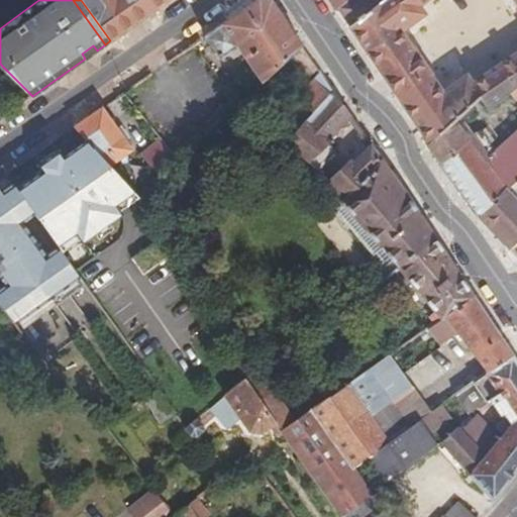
[(102,0),(97,4),(119,34),(149,13),(139,0),(102,0)]
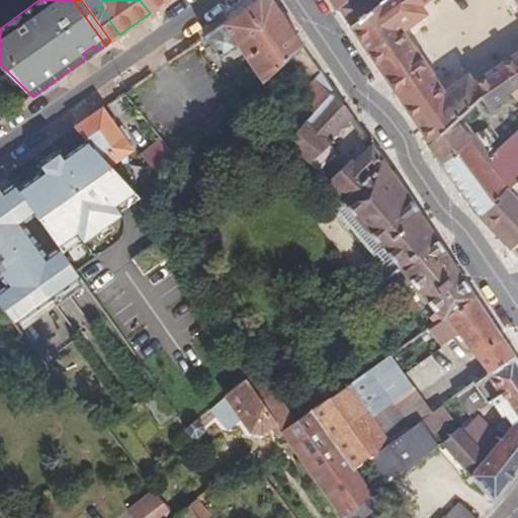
[(140,0),(150,13),(165,3),(168,0),(140,0)]
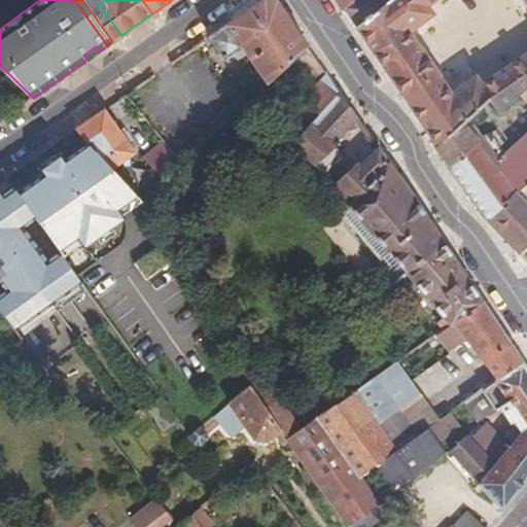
[(225,59),(235,51),(244,45),(248,53),(269,80),(284,66),(308,44),(277,0),(259,0),(209,36),(225,59)]
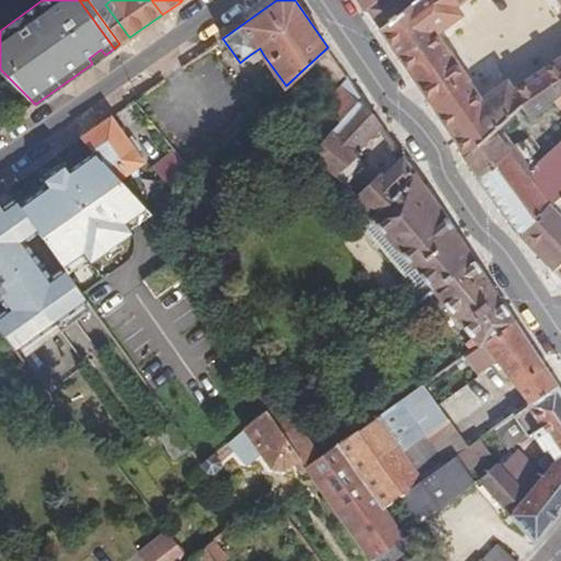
[(361,0),(381,30),(419,0),(361,0)]
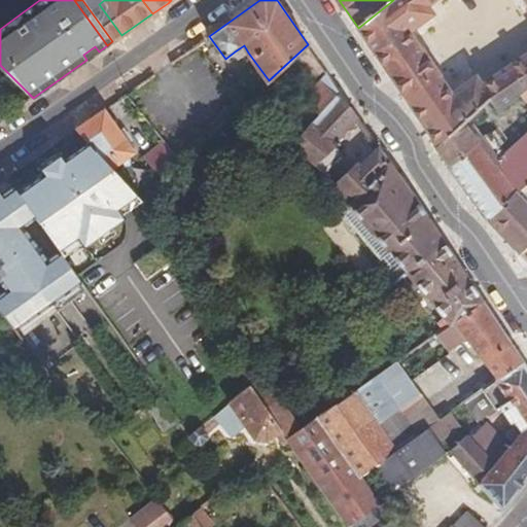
[(526,0),(393,0),(358,28),(399,88),(438,146),(464,123),(489,101),(498,111),(520,94),(526,86),(526,0)]
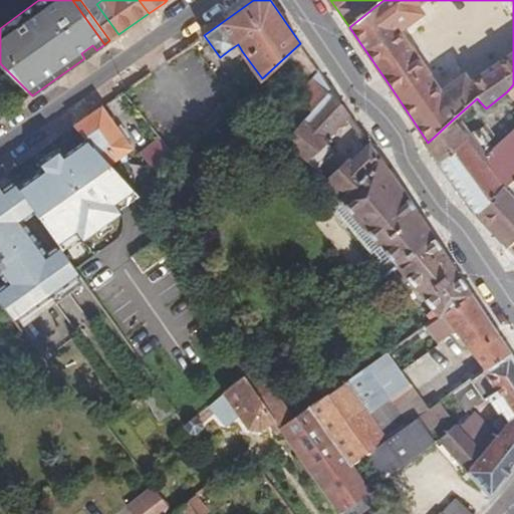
[(308,54),(300,43),(277,64),(293,84),(314,64),(308,54)]
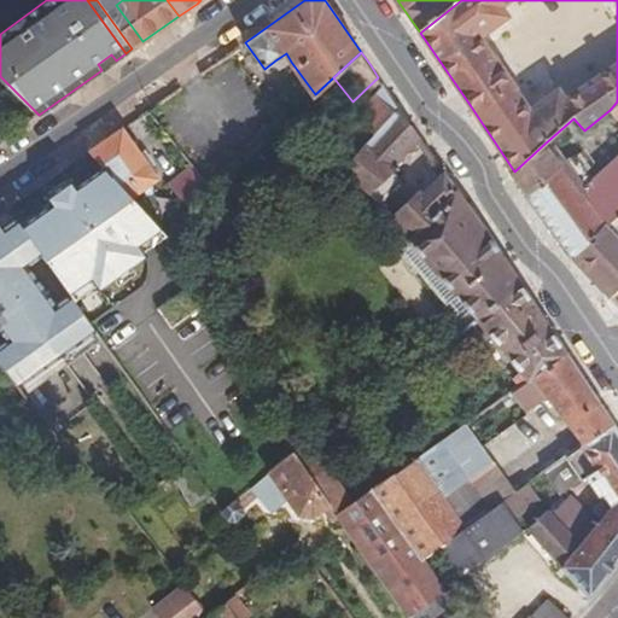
[(286,53),(275,60),(281,69),(291,62),(286,53)]
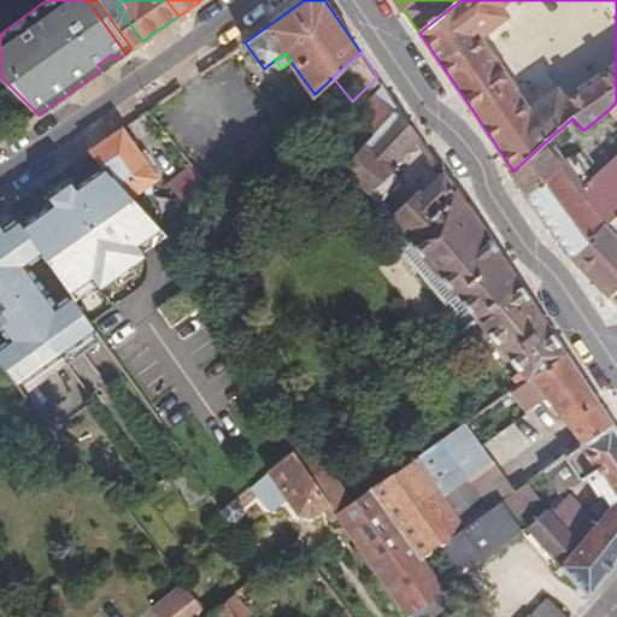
[(98,64),(101,70),(116,60),(111,54),(98,64)]
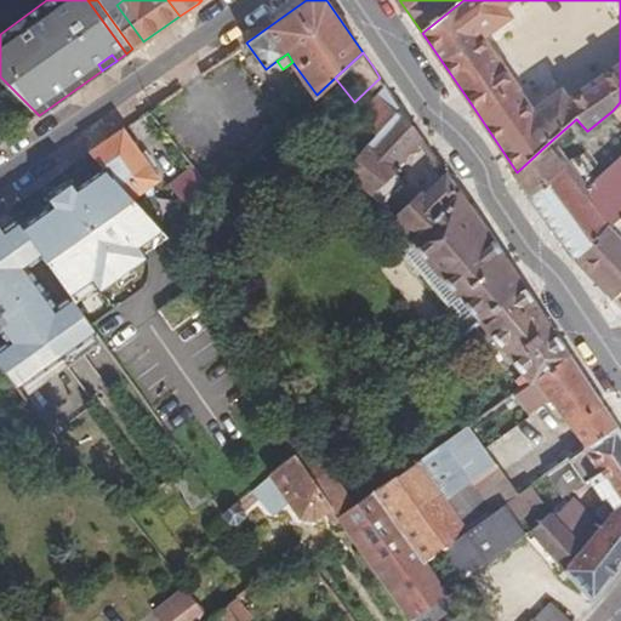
[(364,114),(385,84),(380,78),(354,102),(364,114)]
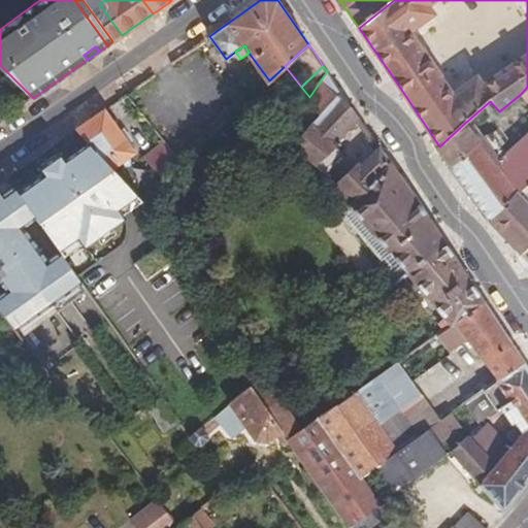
[(304,124),(308,128),(341,92),(335,84),(327,71),(309,97),(307,100),(310,103),(304,108),(311,116),(304,124)]
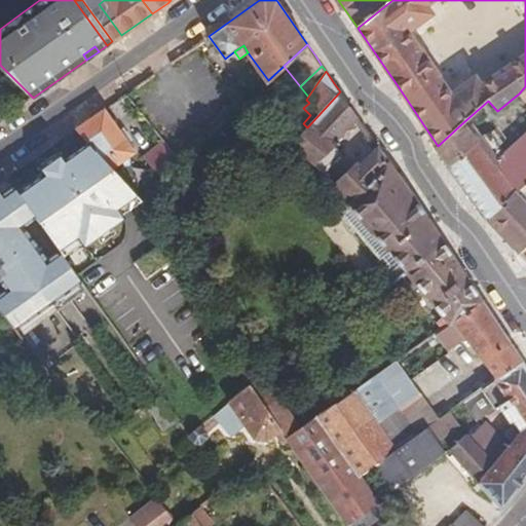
[(524,184),(525,181),(525,86),(519,94),(525,102),(525,136),(505,154),(490,133),(476,138),(463,122),(438,146),(436,149),(462,187),(486,218),(516,191),(524,184)]
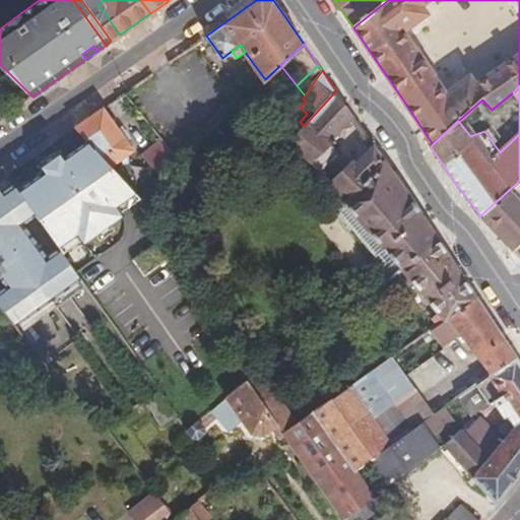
[(329,141),(353,117),(342,101),(336,90),(304,126),(301,128),(296,134),(288,141),(309,159),(320,173),(339,154),(329,141)]
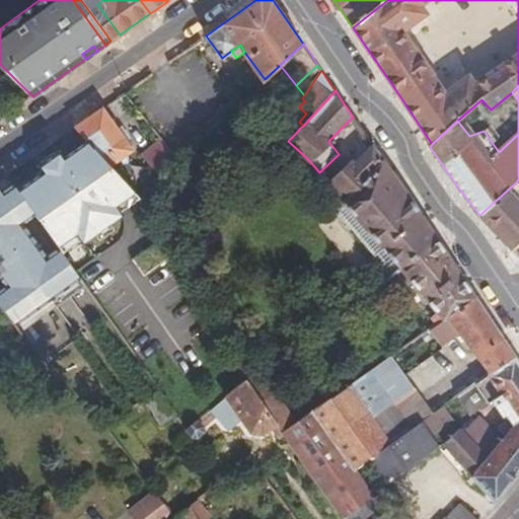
[(102,108),(75,128),(88,141),(113,167),(135,150),(103,107),(102,108)]
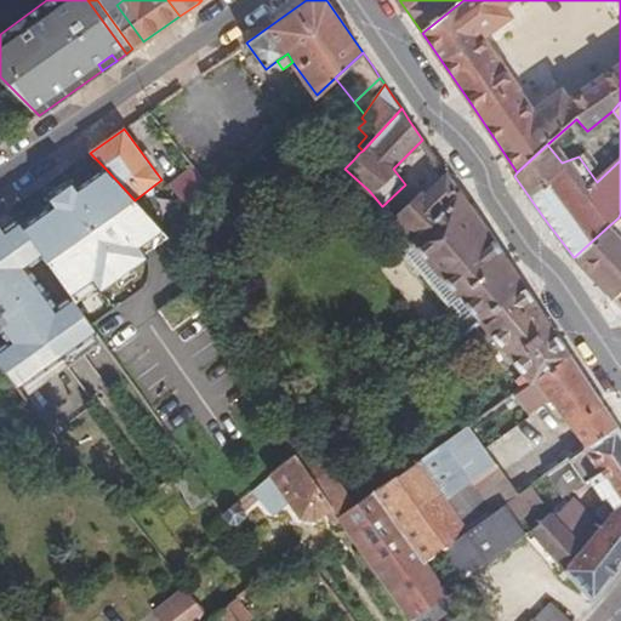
[(347,155),(353,160),(359,153),(354,149),(347,155)]
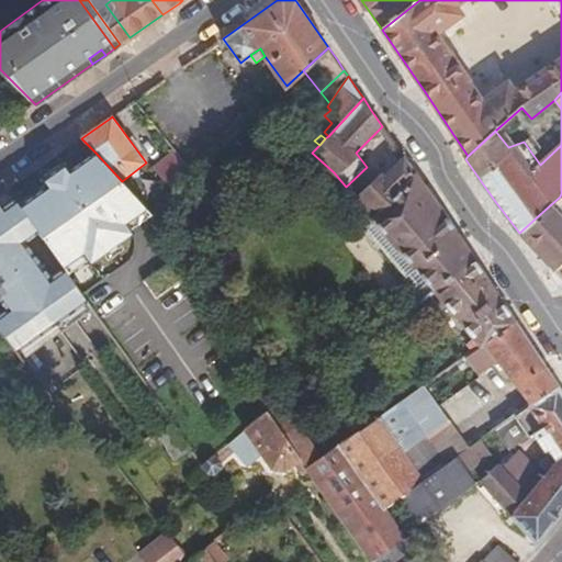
[(173,191),(193,172),(175,149),(154,168),(173,191)]
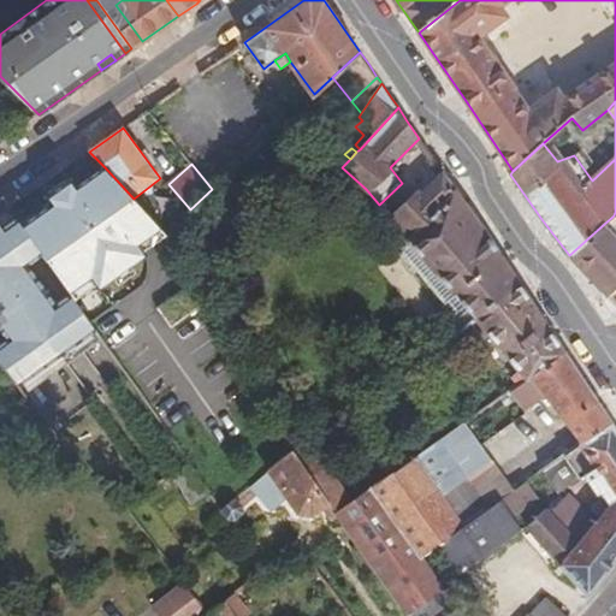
[(105,167),(24,226),(76,300),(169,236),(134,199),(105,167)]
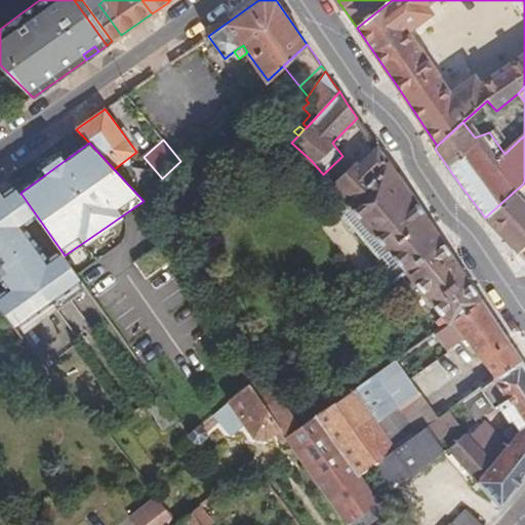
[(333,189),(349,207),(387,251),(404,272),(442,241),(413,200),(387,161),(377,148),(353,170),(351,167),(338,178),(335,176),(332,180),(337,186),(333,189)]
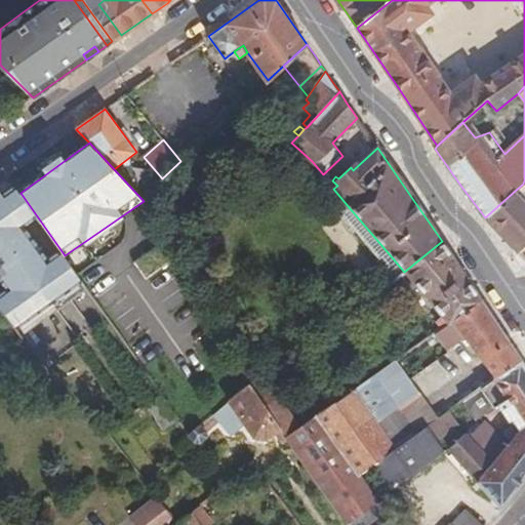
[(21,193),(8,175),(0,180),(0,280),(6,289),(0,293),(0,308),(16,329),(82,281),(65,255),(21,193)]
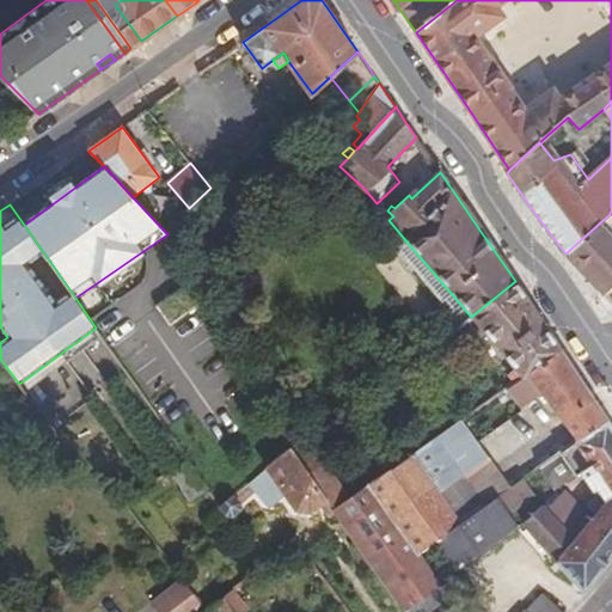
[(611,287),(611,233),(600,222),(565,254),(571,261),(586,275),(605,295),(611,287)]
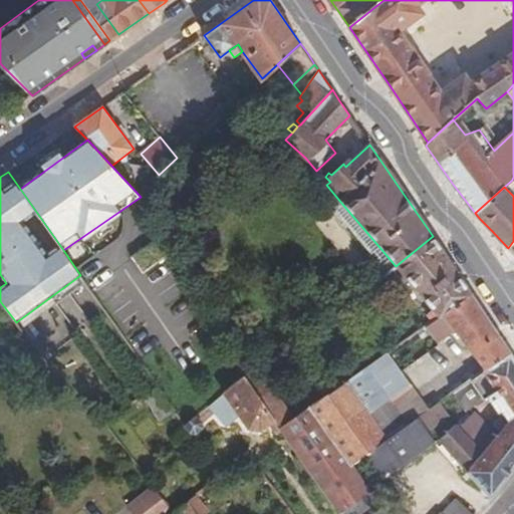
[(378,246),(341,203),(334,209),(371,252),(378,246)]
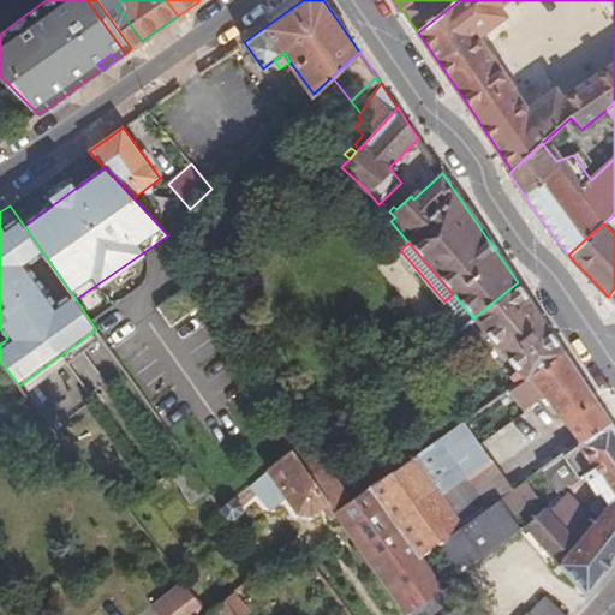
[(518,282),(473,318),(524,377),(563,351),(542,318),(518,282)]
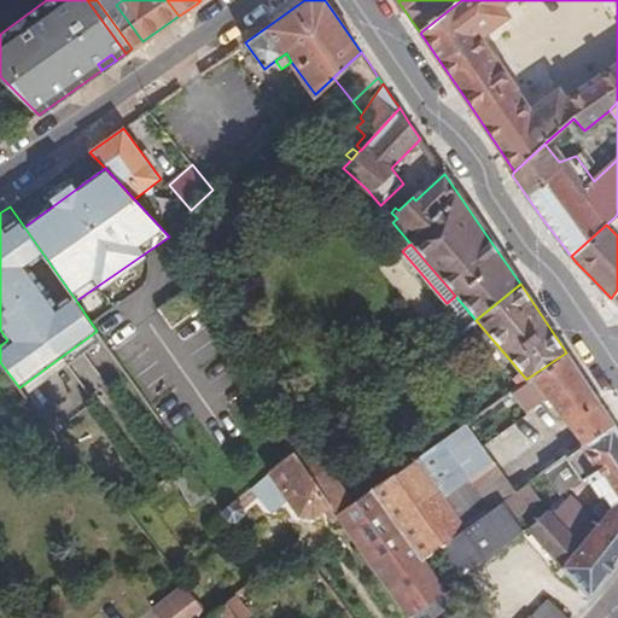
[(444,305),(465,330),(476,320),(455,296),(447,303),(444,305)]
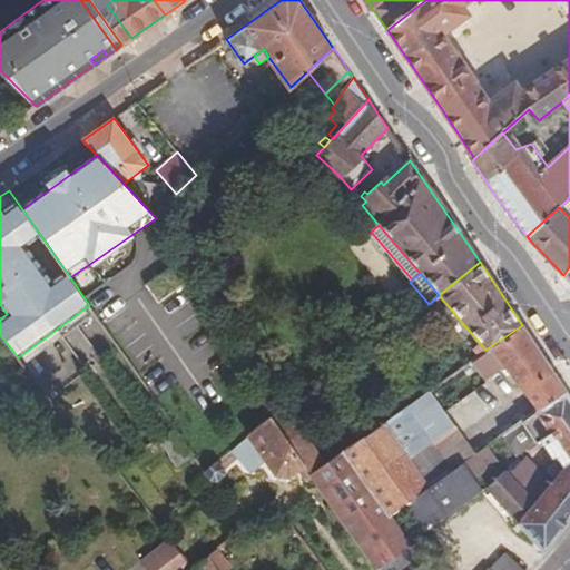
[(485,350),(468,363),(471,367),(492,354),(538,410),(566,391),(543,357),(522,325),(485,350)]
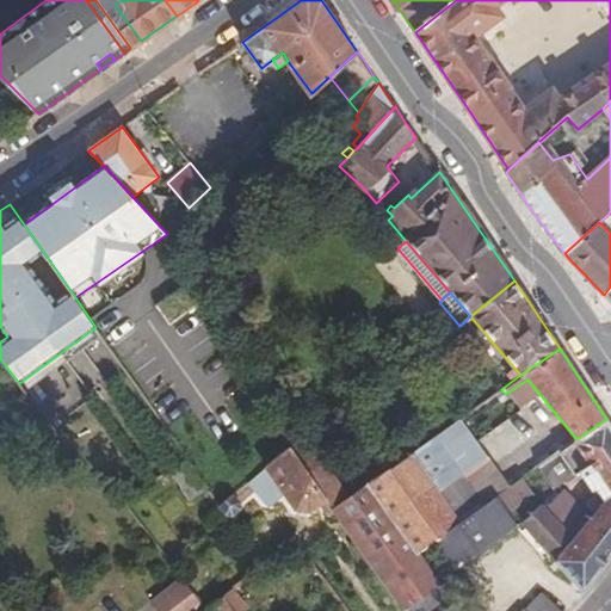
[(588,463),(578,469),(591,491),(596,487),(599,492),(605,501),(594,513),(590,519),(573,539),(555,560),(582,592),(610,554),(610,426),(606,419),(576,439),(574,440),(588,463)]
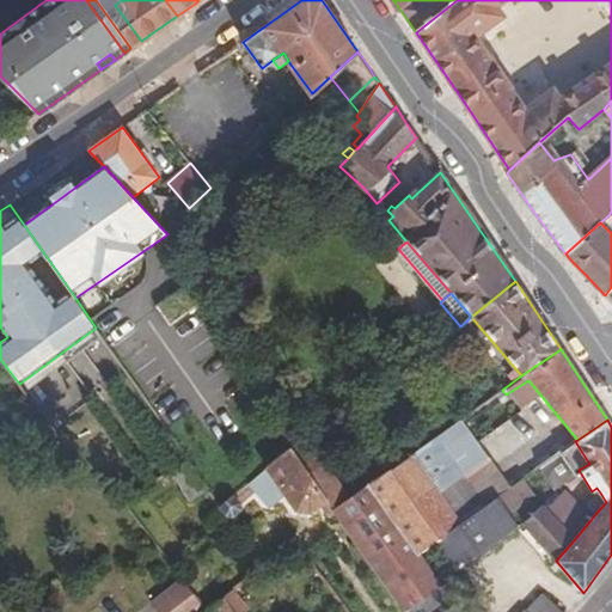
[(433,438),(410,454),(436,491),(459,476),(433,438)]
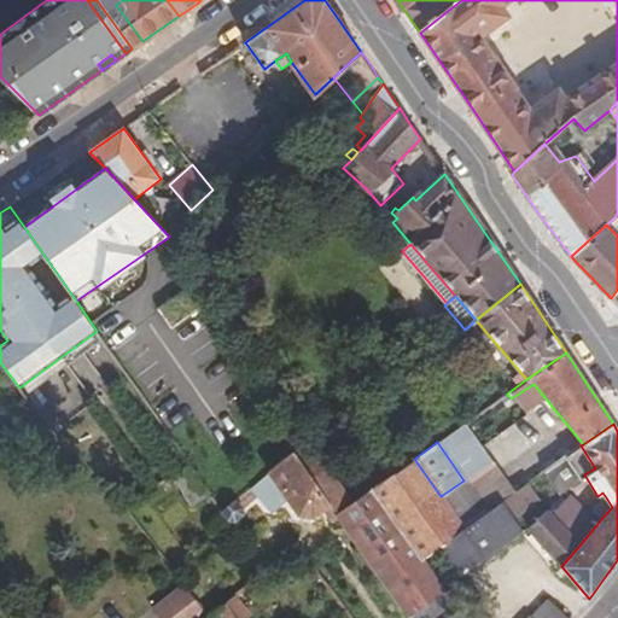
[(310,444),(296,455),(330,503),(337,513),(351,503),(310,444)]
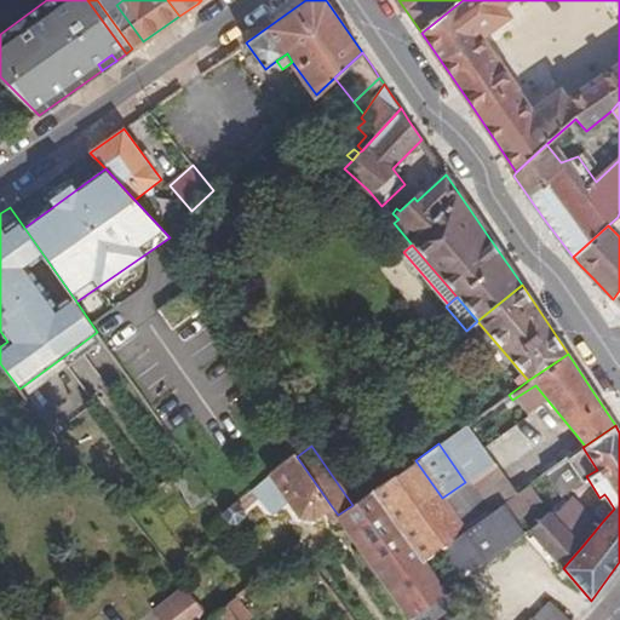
[(583,447),(546,472),(558,489),(584,471),(586,476),(597,470),(583,447)]
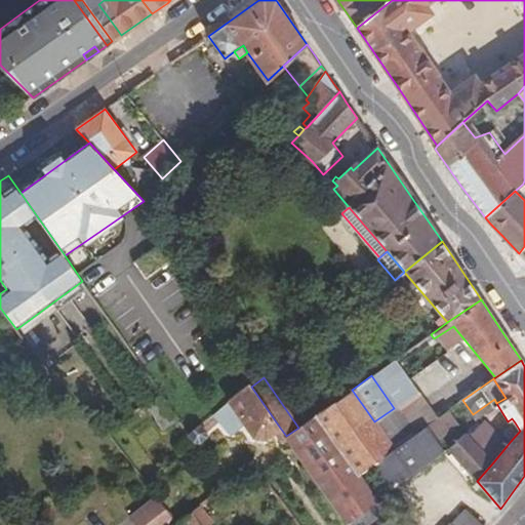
[(280,428),(251,387),(248,385),(229,401),(244,421),(254,436),(264,439),(280,428)]
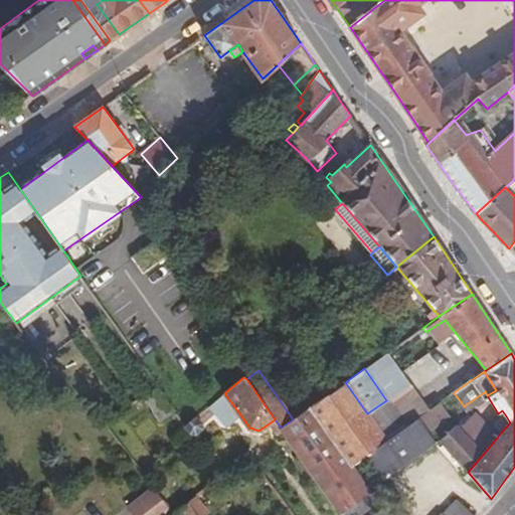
[(345,382),(309,407),(350,465),(351,464),(366,454),(385,440),(367,413),(345,382)]
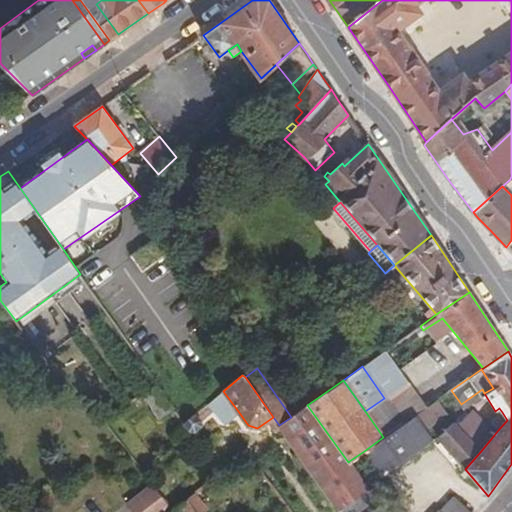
[(153,388),(141,395),(157,421),(169,414),(153,388)]
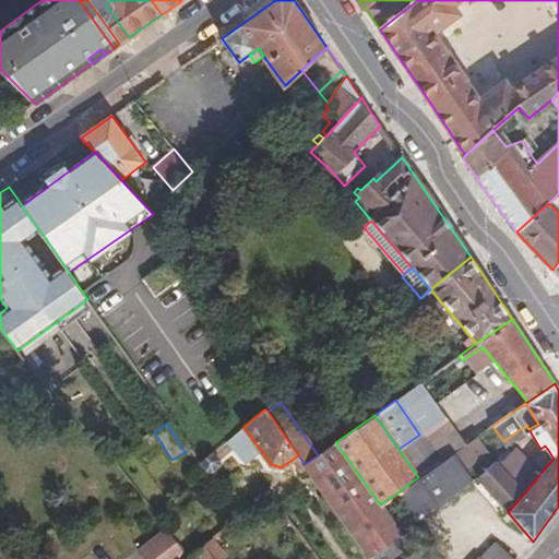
[(244,461),(260,449),(244,427),(228,439),(244,461)]
